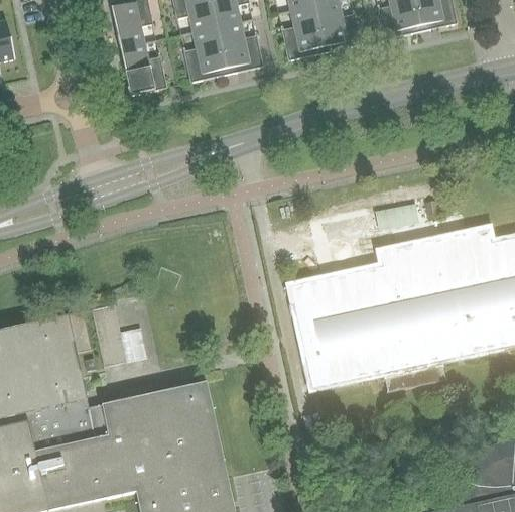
[(110,0),(120,47),(144,42),(156,40),(156,38),(144,41),(140,25),(151,23),(152,27),(153,26),(148,0),(110,0)]
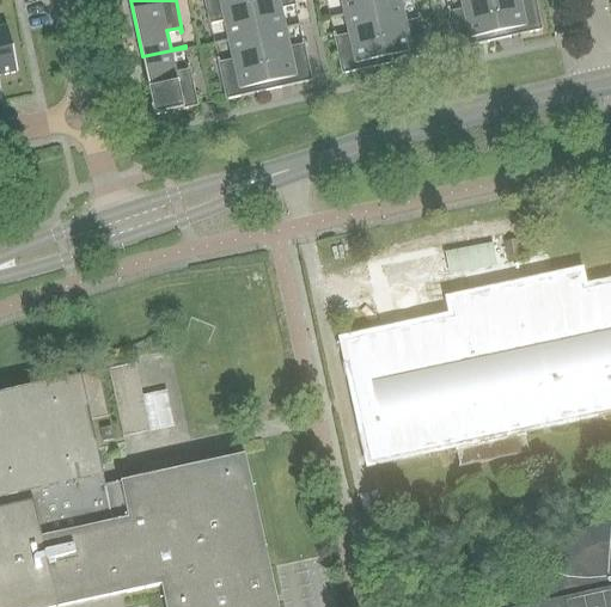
[(228,36),(257,31),(250,0),(205,0),(211,25),(212,25),(211,20),(224,18),(228,36)]
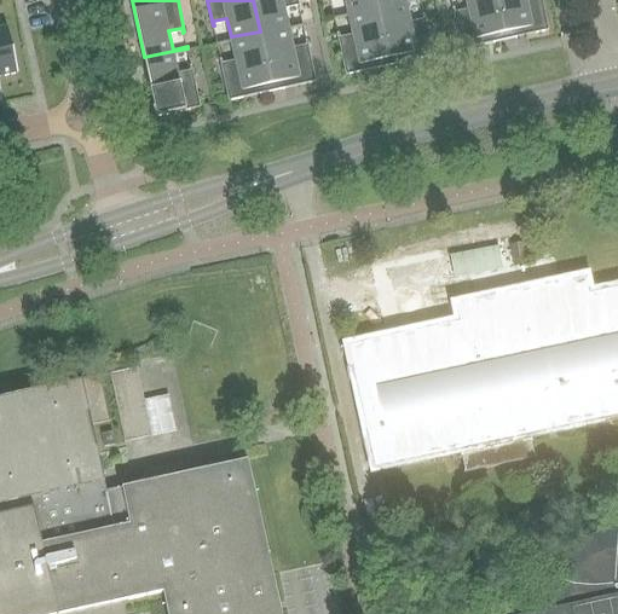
[(253,0),(260,32),(288,25),(304,22),(302,21),(288,24),(284,5),(298,3),(299,6),(300,6),(298,0),(253,0)]
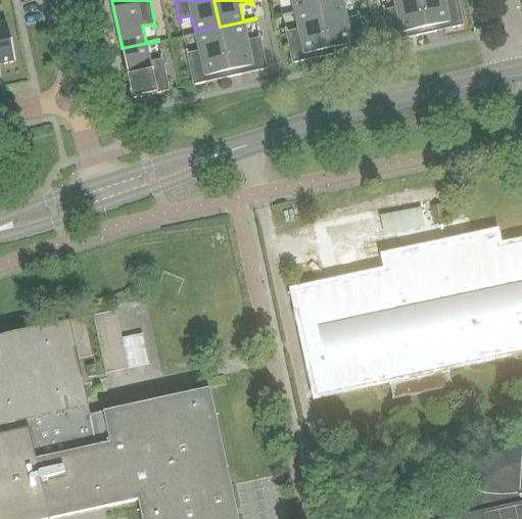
[(292,0),(294,9),(319,4),(318,0),(279,0),(280,0),(292,0)]
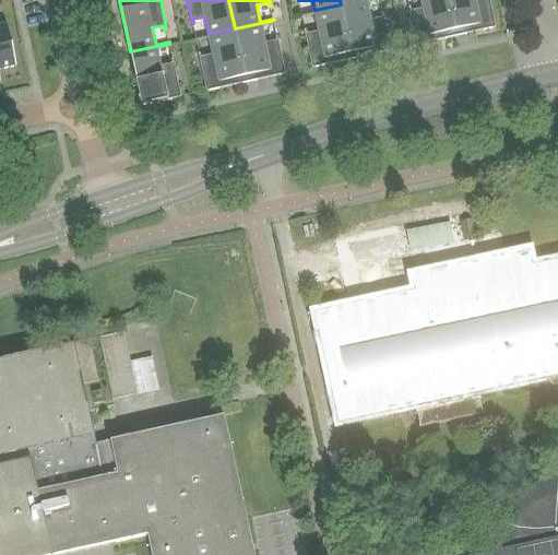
[(366,0),(341,4),(351,57),(390,48),(382,10),(381,10),(382,14),(369,16),(366,0)]
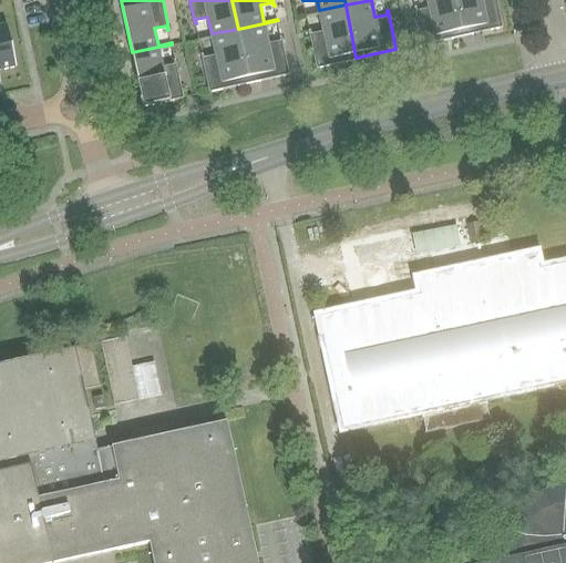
[(462,34),(454,0),(426,0),(429,6),(417,9),(415,4),(414,4),(422,43),(462,34)]
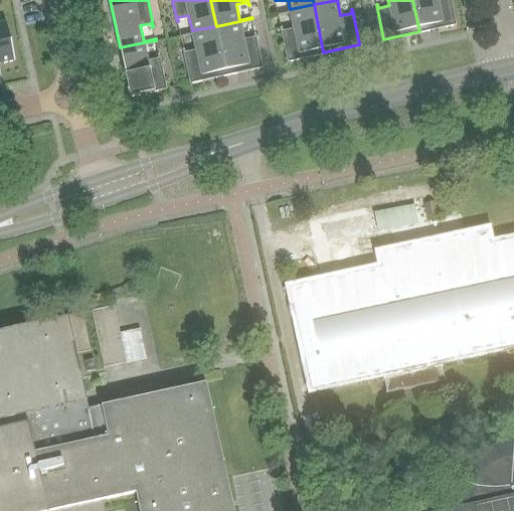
[(412,0),(419,31),(456,23),(450,0),(412,0)]
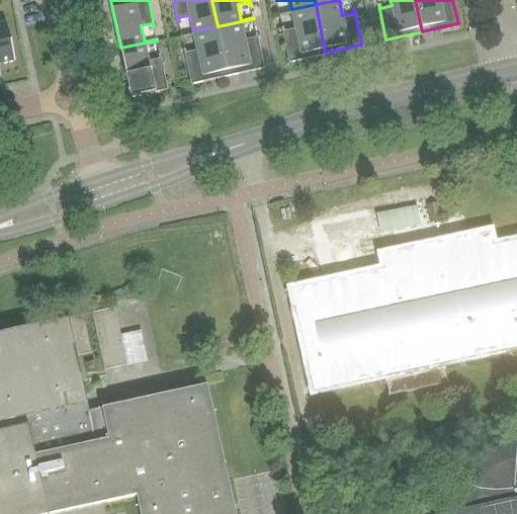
[(325,53),(316,4),(291,9),(278,12),(279,13),(291,11),(294,26),(283,28),(282,25),(281,25),(288,61),(325,53)]
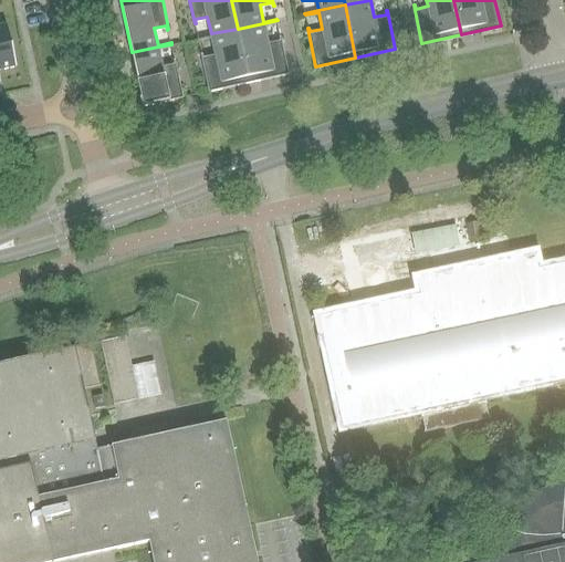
[(6,20),(0,21),(0,65),(16,63),(6,20)]
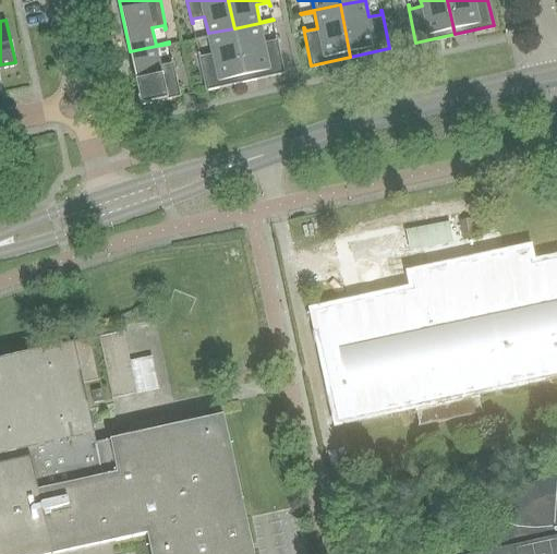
[(259,23),(234,28),(244,80),(283,71),(276,33),(275,33),(276,37),(263,39),(259,23)]
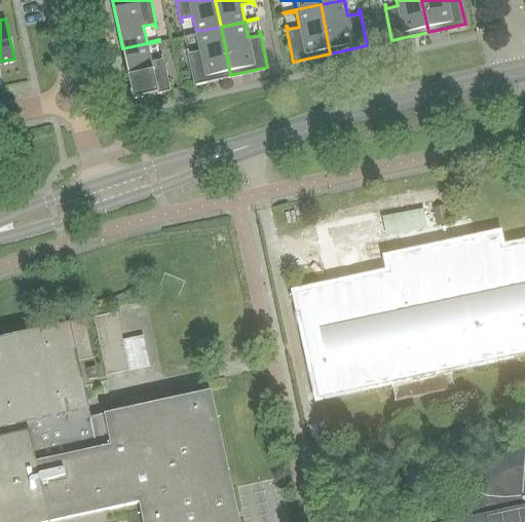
[(230,75),(221,27),(196,31),(183,34),(184,35),(196,33),(199,48),(188,51),(187,47),(186,47),(193,83),(230,75)]
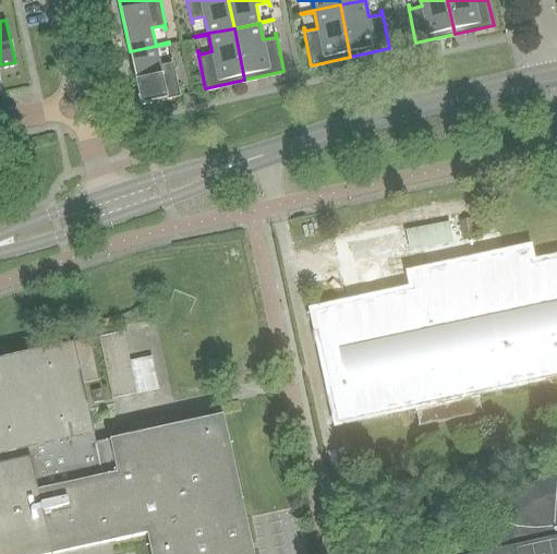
[(159,63),(156,46),(130,51),(140,103),(180,94),(172,57),(170,57),(171,61),(159,63)]
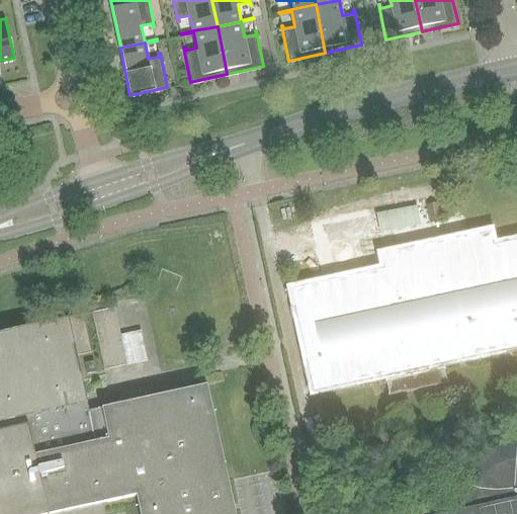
[(383,226),(424,221),(422,201),(380,206),(383,226)]
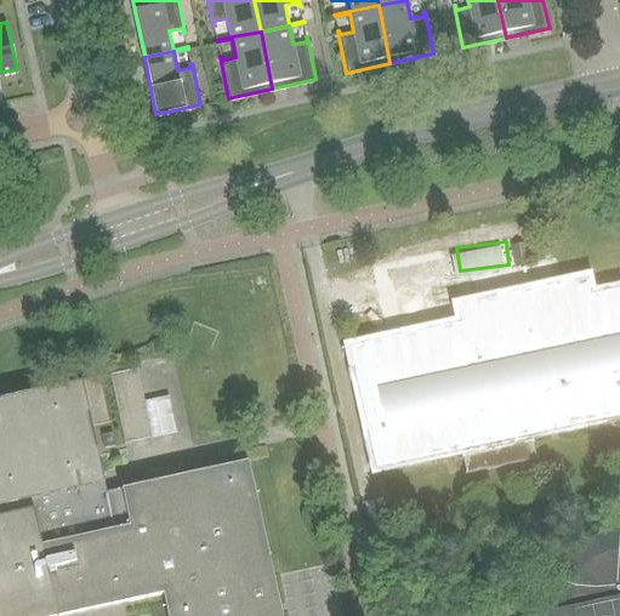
[(460,446),(462,455),(466,471),(536,456),(533,439),(534,439),(533,431),(619,411),(619,284),(591,290),(587,273),(458,301),(461,318),(341,343),(368,466),(460,446)]
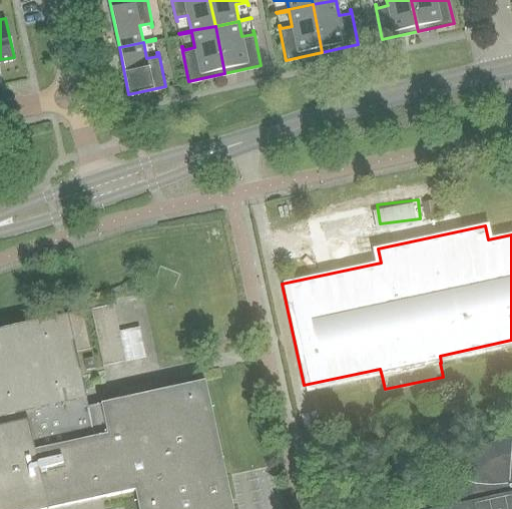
[(92,307),(103,363),(125,359),(113,302),(92,307)]
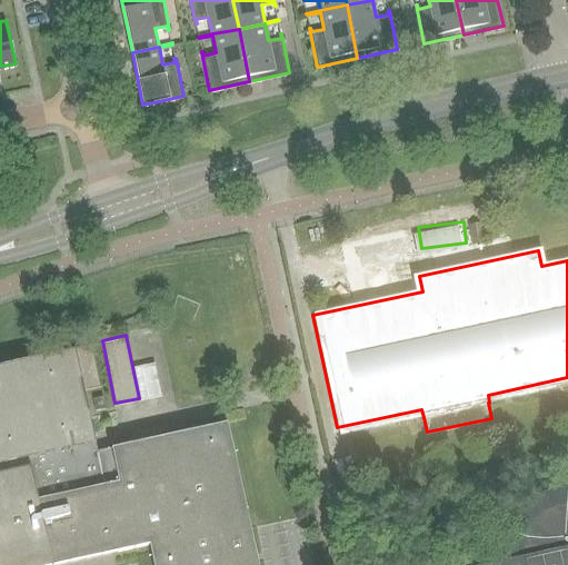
[(0,564),(38,564),(52,562),(149,541),(155,564),(259,564),(226,418),(97,447),(83,387),(100,384),(91,343),(0,362),(0,564)]
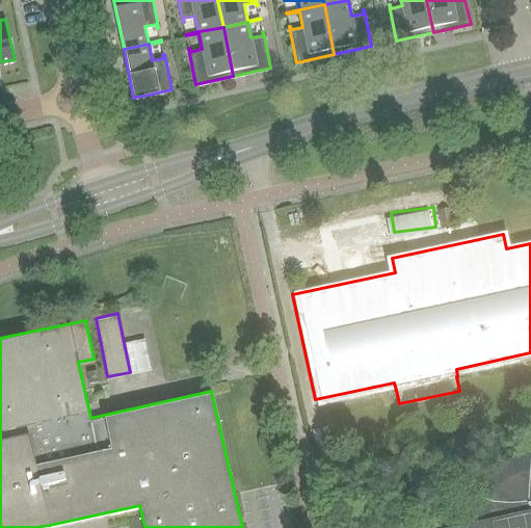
[(530,450),(518,451),(496,460),(480,477),(472,499),(472,521),(441,527),(530,527),(530,450)]
